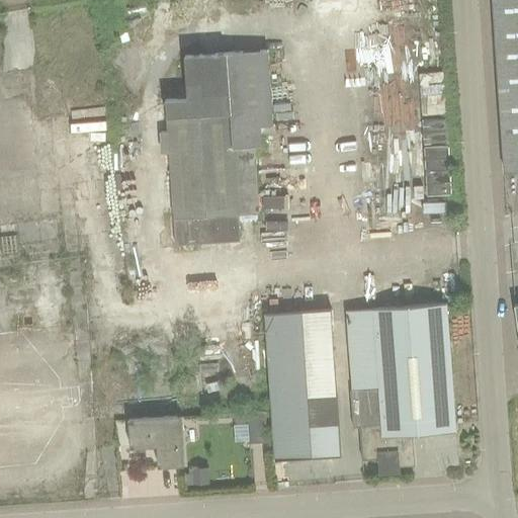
[(517,0),(494,0),(506,172),(517,170),(517,0)]
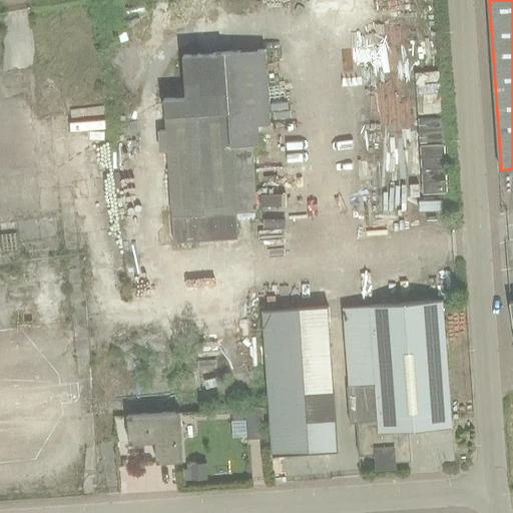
[(267,49),(226,52),(184,54),(187,97),(165,98),(167,131),(160,132),(161,152),(169,152),(174,242),(238,238),(236,213),(257,212),(252,146),(260,145),(259,125),(271,124),(267,49)]
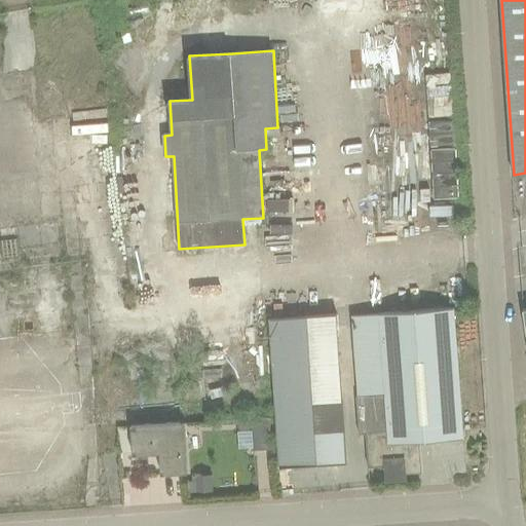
[(419,440),(463,438),(454,307),(352,314),(359,396),(357,396),(360,434),(366,434),(369,466),(382,465),(383,481),(405,479),(405,475),(422,473),(419,440)]
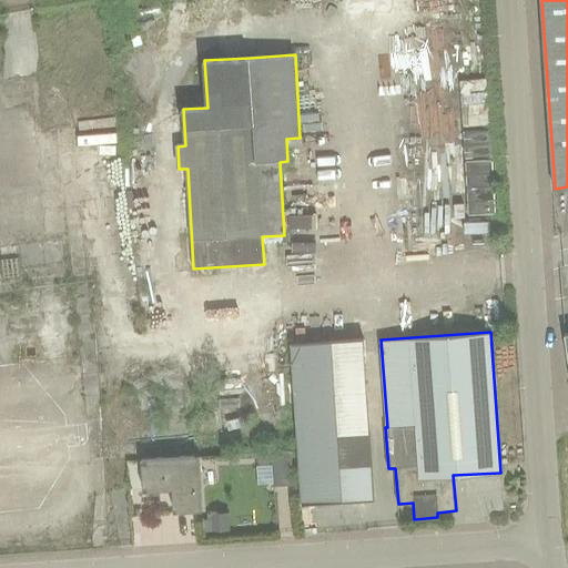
[(318,343),(293,345),(302,506),(328,505),(373,501),(369,434),(337,436),(332,343),(318,343)]
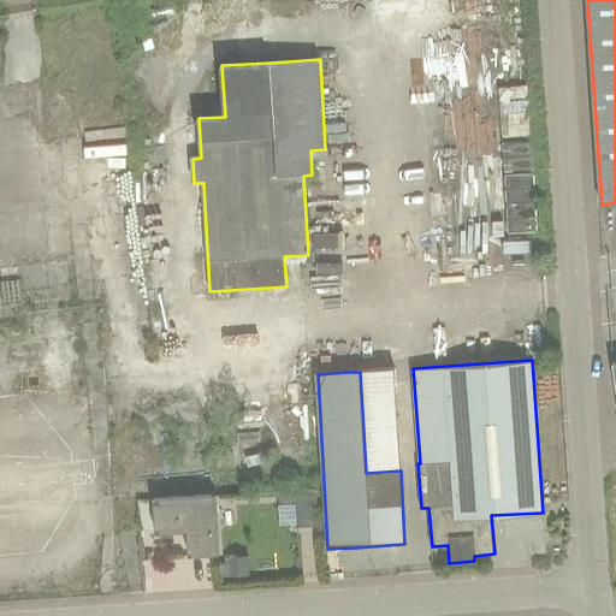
[(261,432),(238,433),(240,443),(261,442),(261,432)]
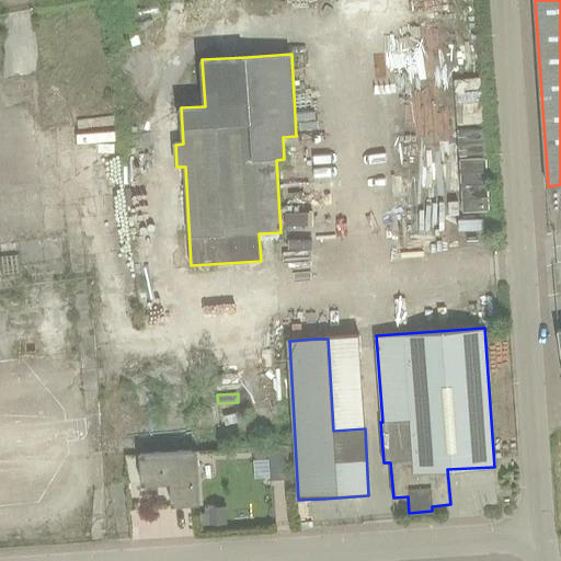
[(287,445),(268,446),(270,480),(289,479),(287,445)]
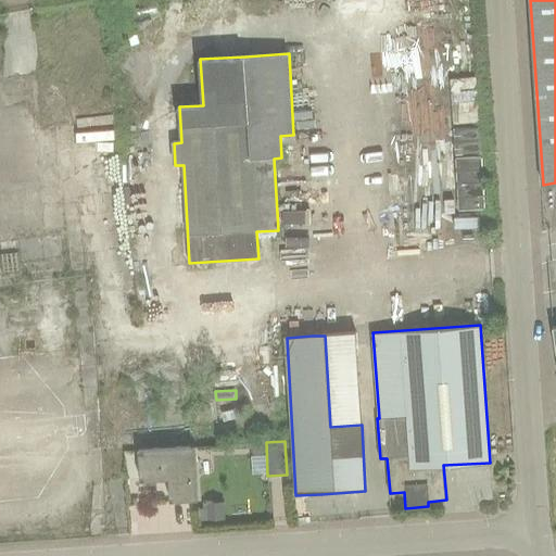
[(172,502),(194,500),(191,446),(139,450),(141,481),(169,479),(172,502)]
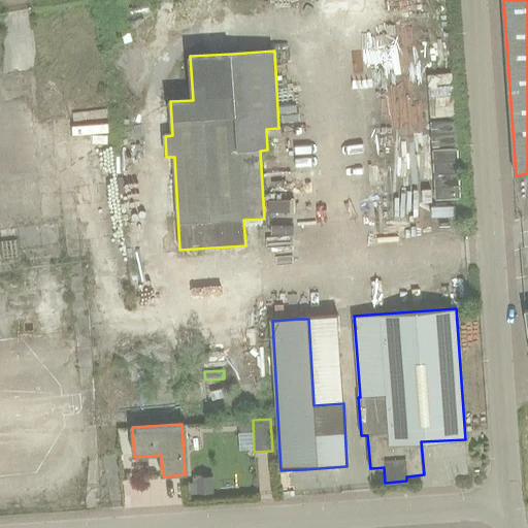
[(213,476),(197,476),(198,494),(215,494),(213,476)]
